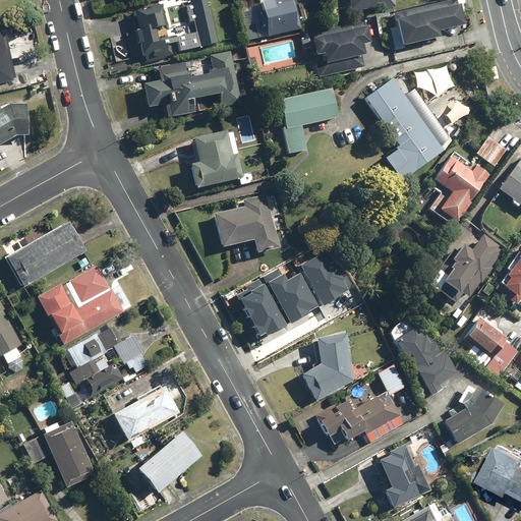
[(217,43),(207,0),(190,0),(200,47),(217,43)]
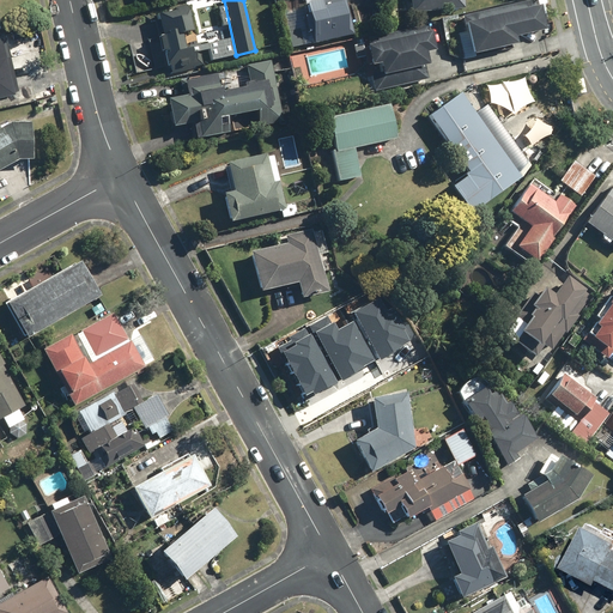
[(296,19),(303,47),(353,35),(344,0),(304,0),(308,17),(296,19)]
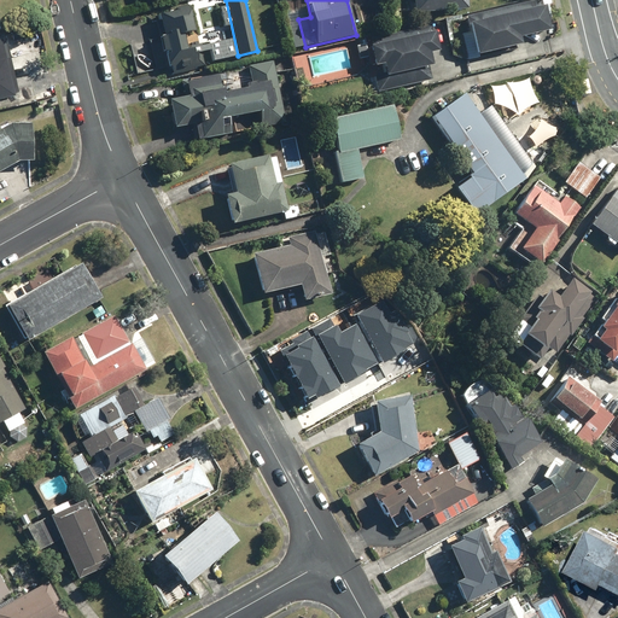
[(454,11),(467,11),(466,0),(412,0),(413,1),(415,1),(414,13),(454,13),(454,11)]
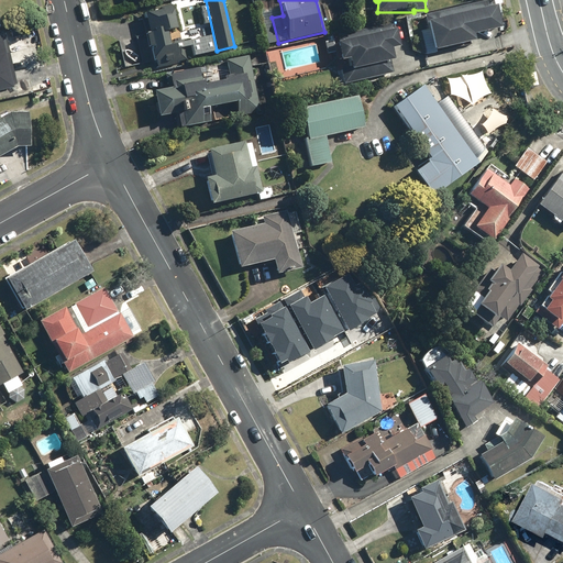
[(486,0),(424,14),(433,51),(474,42),(473,35),(499,29),(492,0),(486,0)]
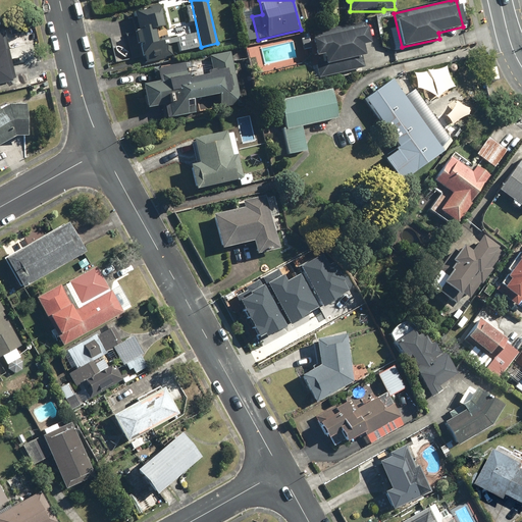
[(179,53),(192,50),(189,32),(169,36),(163,4),(134,10),(138,31),(135,32),(140,57),(144,56),(145,63),(179,56),(179,53)]
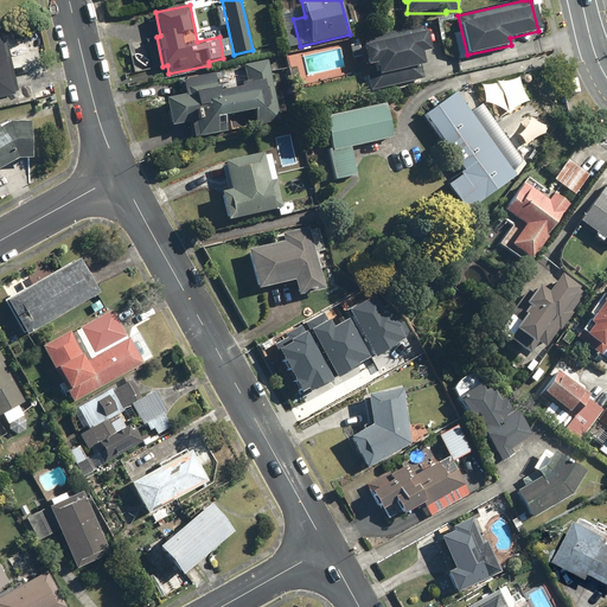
[(422,52),(429,51),(422,23),(369,36),(370,44),(362,46),(366,66),(375,64),(378,76),(426,65),(422,52)]
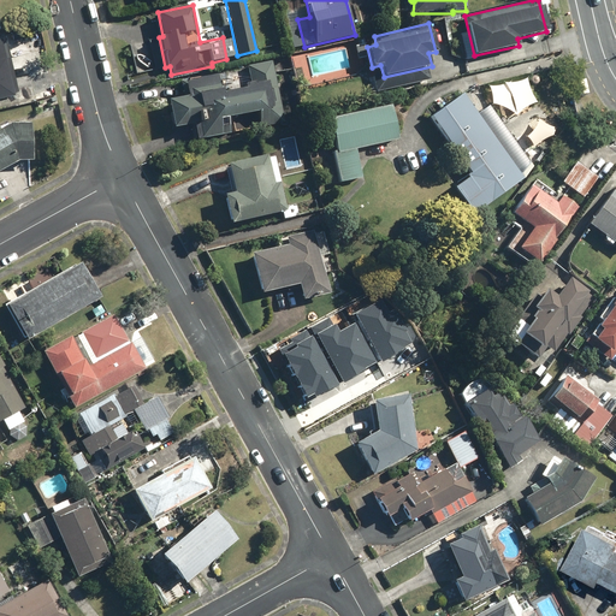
[(0,101),(18,96),(3,37),(0,37),(0,101)]
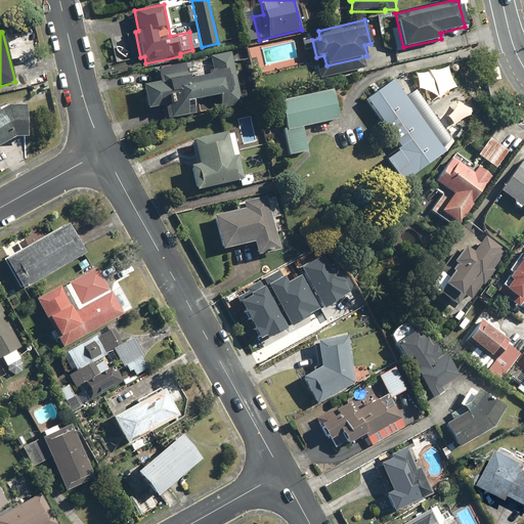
[(195,116),(193,100),(219,96),(221,112),(241,108),(232,54),(211,57),(213,71),(193,74),(191,62),(154,68),(156,83),(142,85),(146,110),(162,106),(165,120),(195,116)]
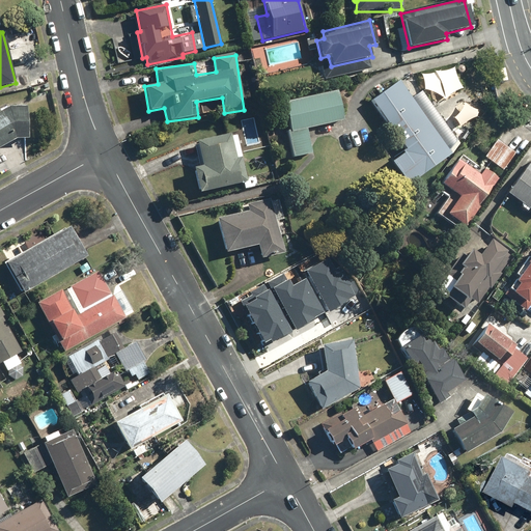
[(444,98),(444,101),(446,98),(452,93),(456,91),(462,89),(462,88),(457,82),(455,76),(454,72),(453,67),(452,68),(450,70),(446,71),(442,72),(439,73),(437,73),(434,72),(434,73),(439,80),(440,83),(442,87),(443,92),(444,98)]
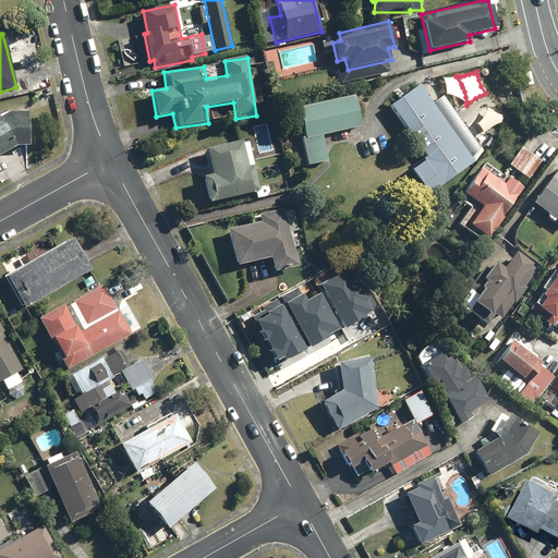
[(530,71),(523,72),(526,87),(533,86),(530,71)]
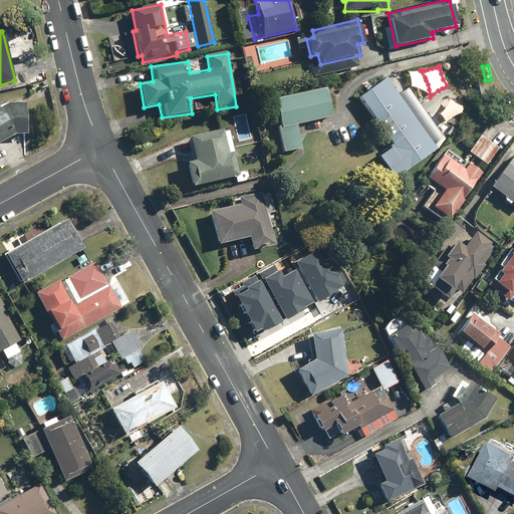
[(408,72),(406,72),(408,75),(410,79),(411,84),(411,87),(413,88),(418,89),(424,92),(429,96),(430,97),(428,92),(425,85),(425,78),(425,77),(425,70),(425,68),(423,70),(420,70),(420,71),(417,72),(411,72),(408,72)]
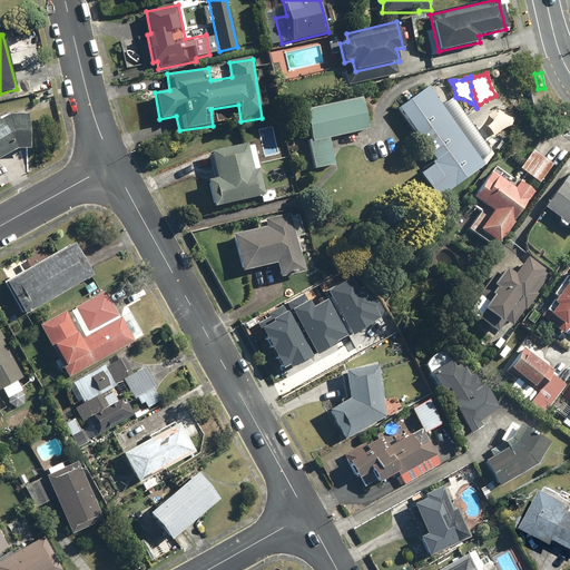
[(435,163),(419,174),(436,199),(484,166),(479,158),(442,106),(429,87),(397,109),(435,163)]
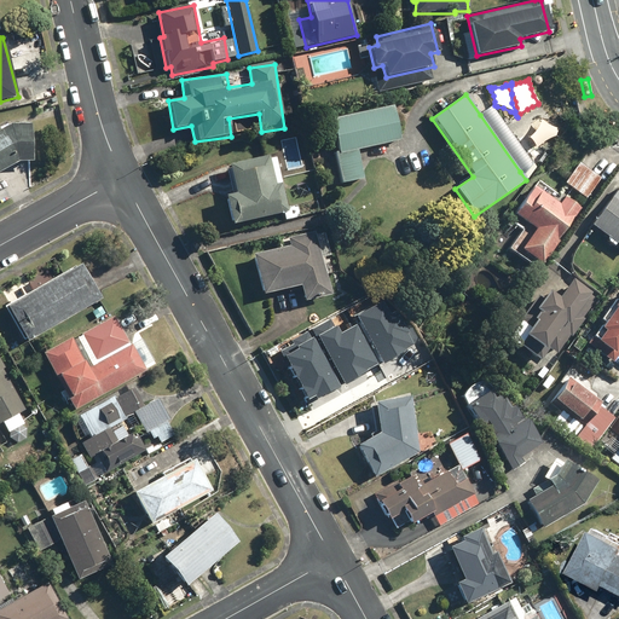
[(339,151),(334,152),(341,184),(364,179),(357,151),(401,142),(393,105),(331,120),(339,151)]
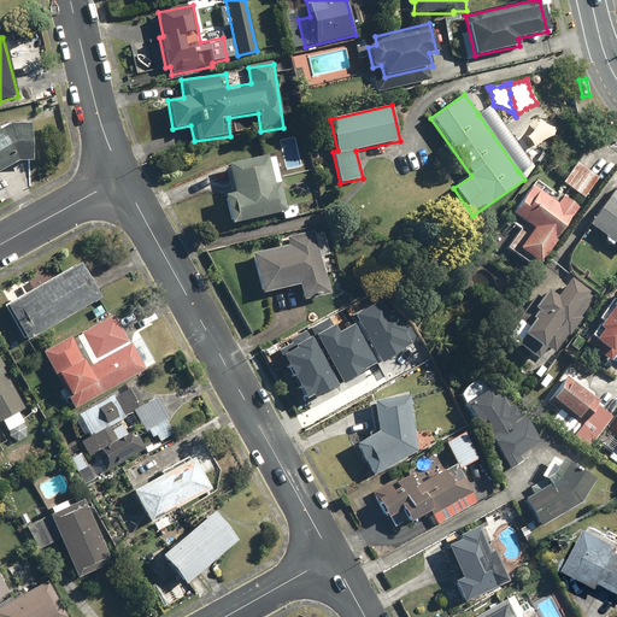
[(489,106),(479,115),(518,171),(530,163),(489,106)]
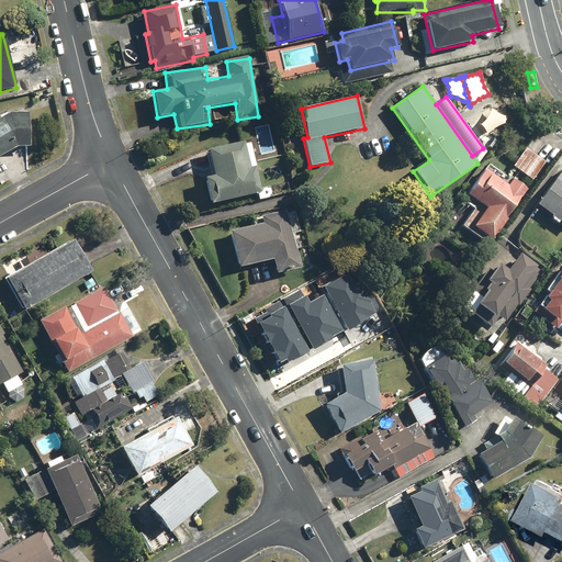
[(492,111),(491,109),(489,114),(484,120),(481,123),(479,125),(483,130),(485,133),(486,136),(490,133),(495,130),(501,126),(504,125),(504,124),(506,120),(508,116),(504,116),(497,114),(492,111)]
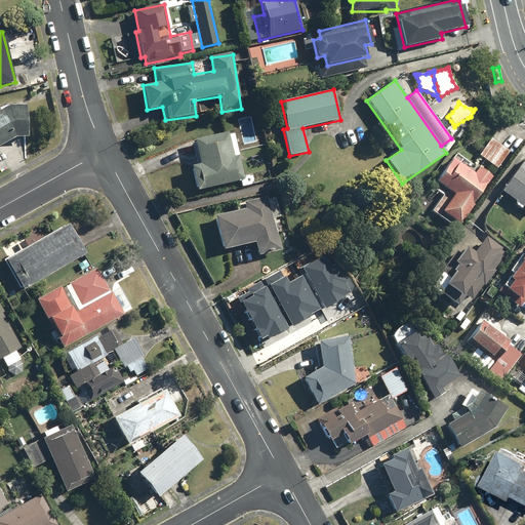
[(0,140),(11,135),(19,135),(19,106),(1,105),(0,105),(0,140)]
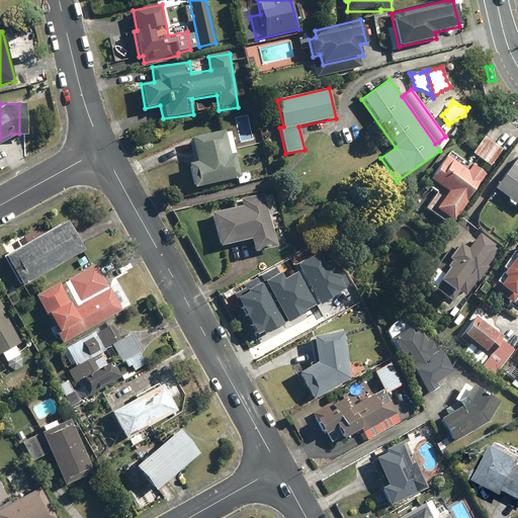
[(248,114),(235,116),(240,144),(253,142),(248,114)]
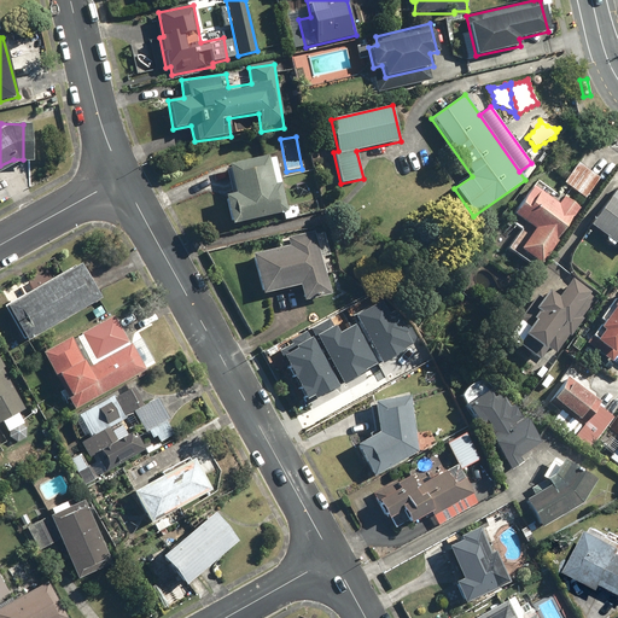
[(225,196),(229,225),(283,215),(284,220),(299,217),(297,205),(285,207),(277,158),(269,159),(269,156),(226,163),(232,194),(225,196)]
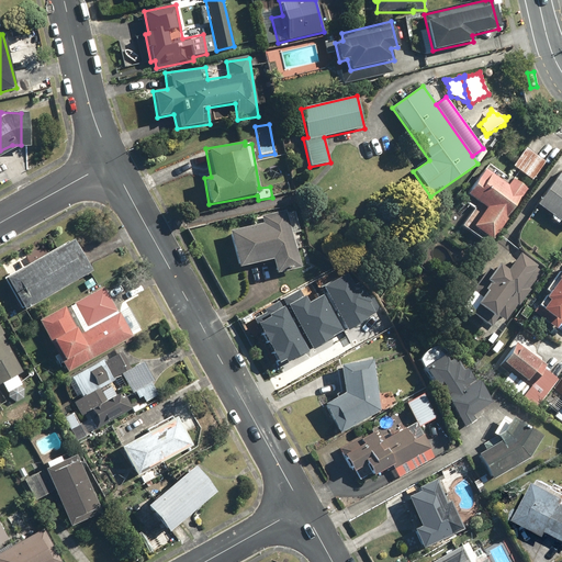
[(546,160),(527,147),(514,167),(531,180),(546,160)]
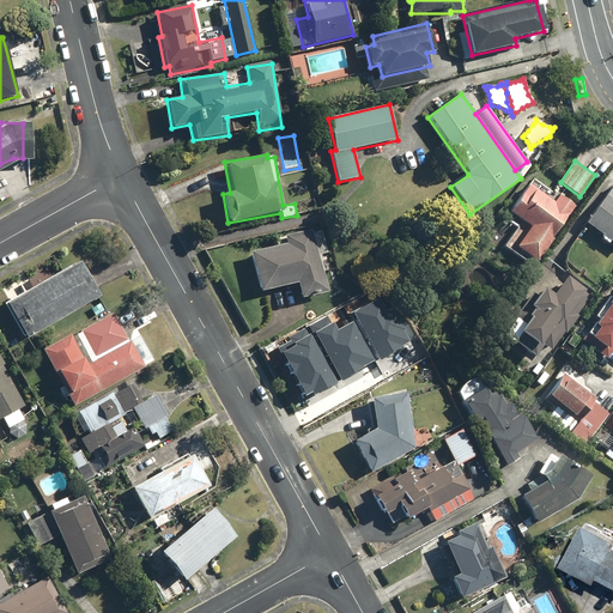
[(516,248),(536,262),(575,206),(534,178),(510,212),(530,226),(516,248)]
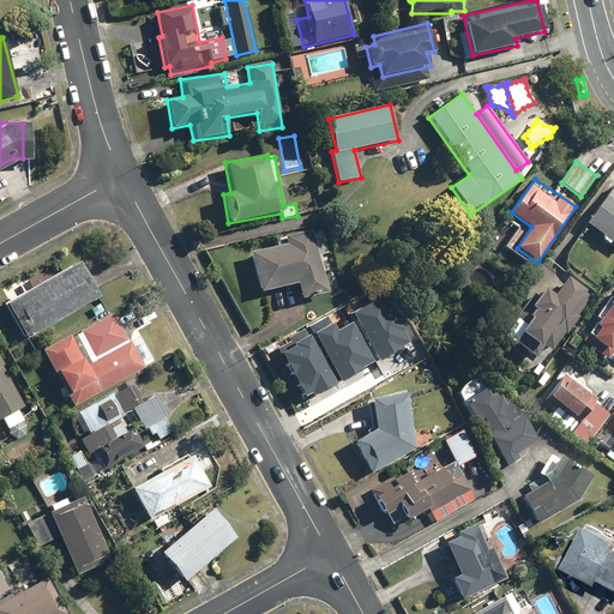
[(613,187),(587,223),(613,244),(613,187)]
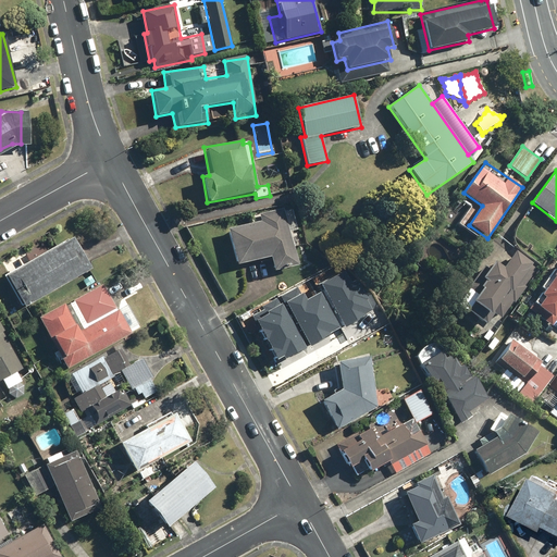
[(272,272),(297,267),(284,210),(259,215),(260,221),(227,230),(236,267),(269,258),(272,272)]
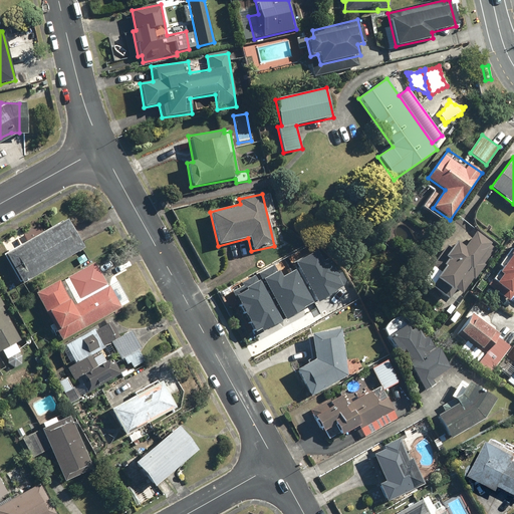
[(20,286),(83,251),(66,220),(3,255),(20,286)]
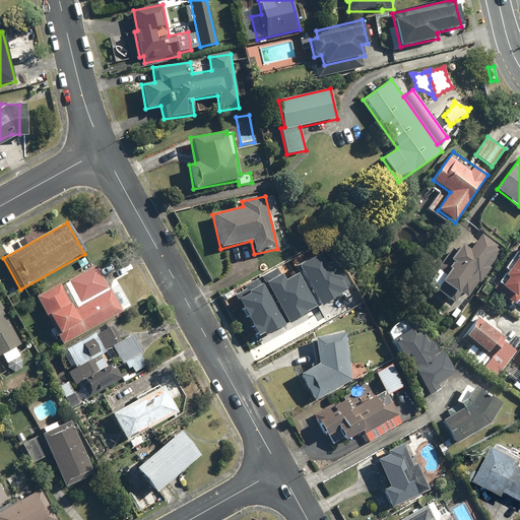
[(460,291),(467,297),(477,282),(479,283),(491,268),(489,267),(500,253),(479,237),(468,252),(460,246),(455,253),(451,249),(443,259),(450,264),(447,268),(450,270),(440,283),(456,296),(460,291)]
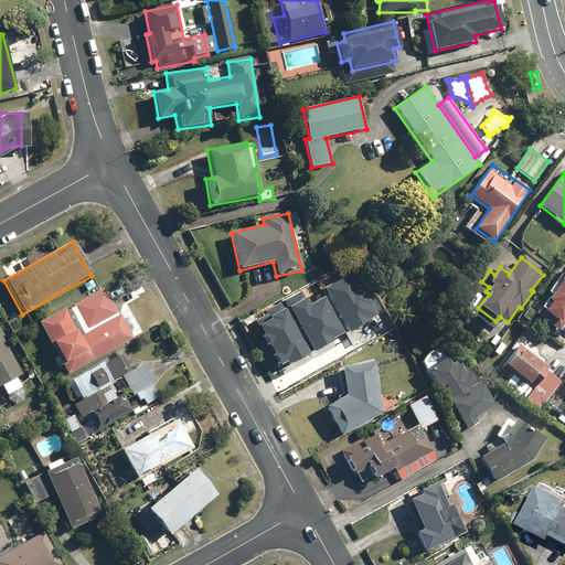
[(564,319),(564,268),(548,292),(551,295),(536,315),(557,330),(564,319)]
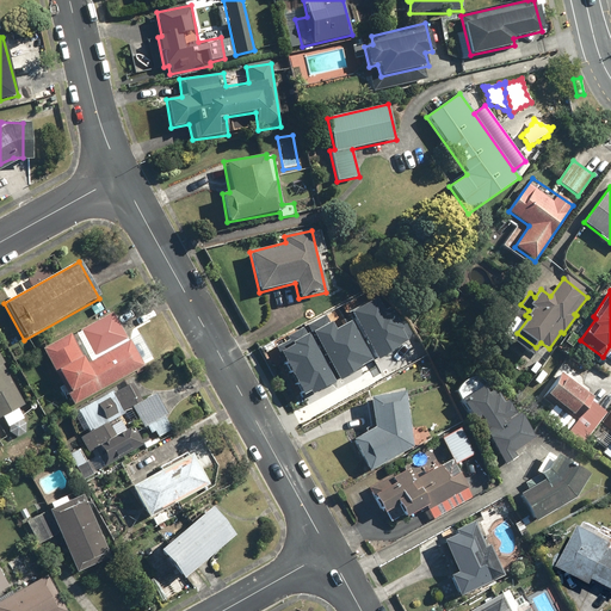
[(376,298),(353,310),(381,359),(412,343),(400,322),(376,298)]
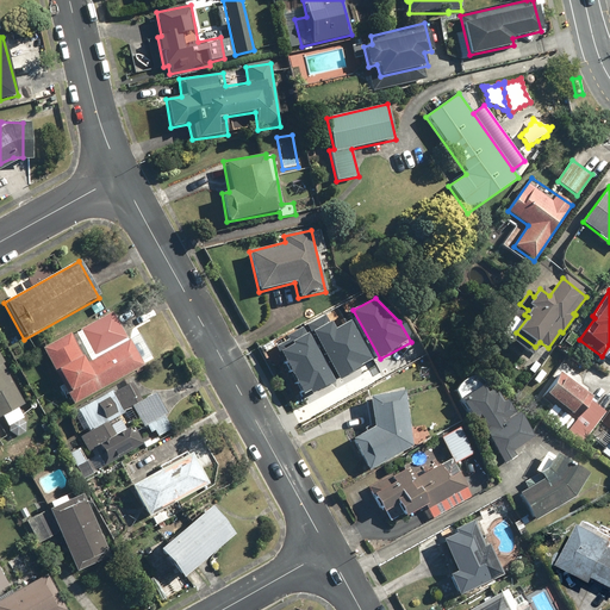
[(111,310),(42,349),(62,384),(60,385),(72,406),(143,366),(111,310)]
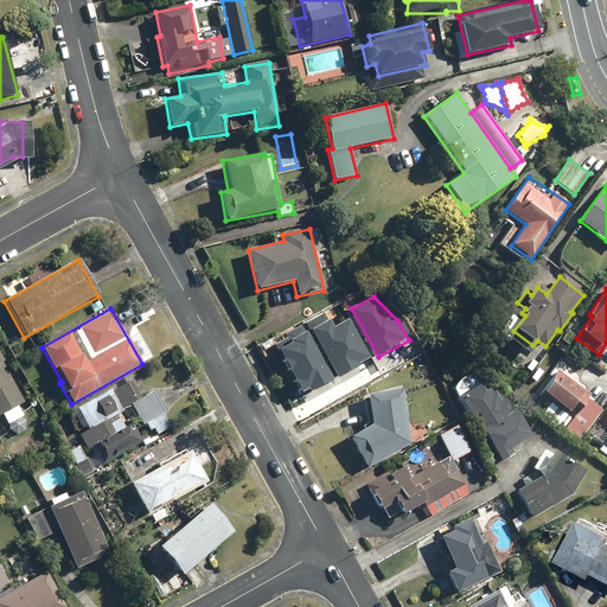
[(327,314),(310,324),(338,377),(372,359),(350,319),(334,327),(327,314)]
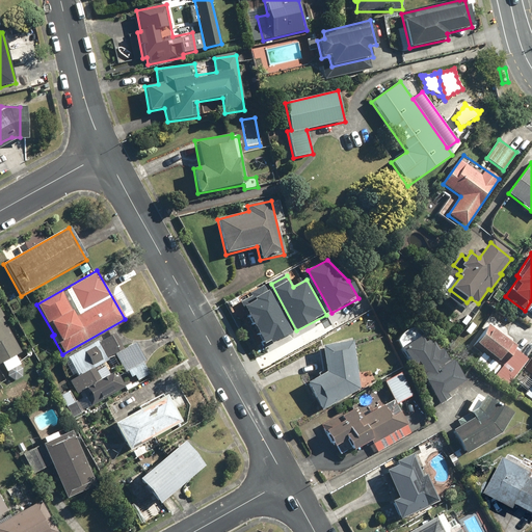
[(254,296),(242,302),(267,346),(293,333),(270,290),(268,291),(265,286),(253,293),(254,296)]
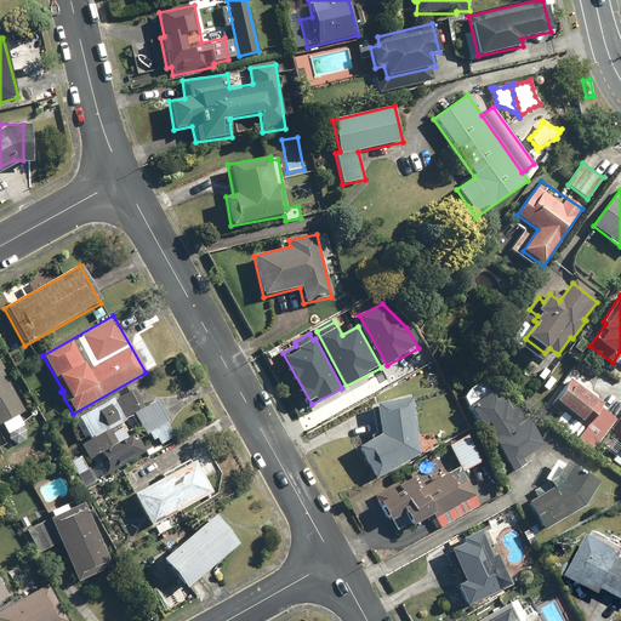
[(18,414),(24,411),(0,366),(0,423),(4,422),(10,434),(26,427),(18,414)]
